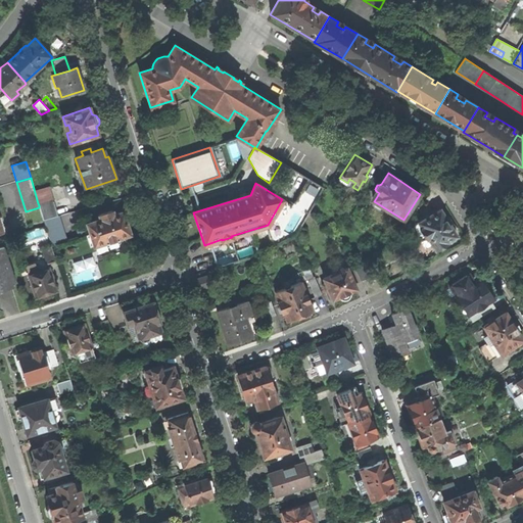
[(36,196),(38,203),(53,199),(51,192),(36,196)]
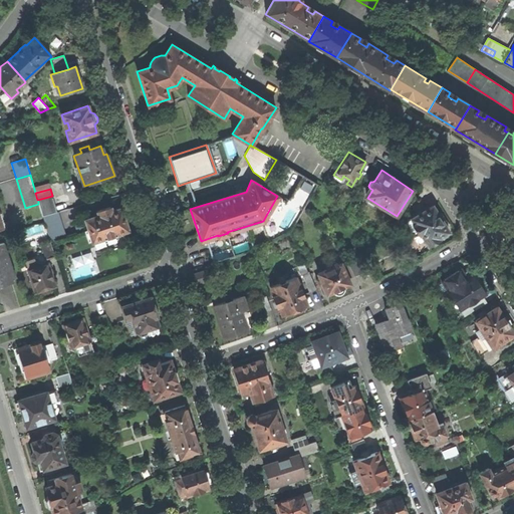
[(53,198),(38,202),(38,204),(42,217),(57,212),(53,198)]
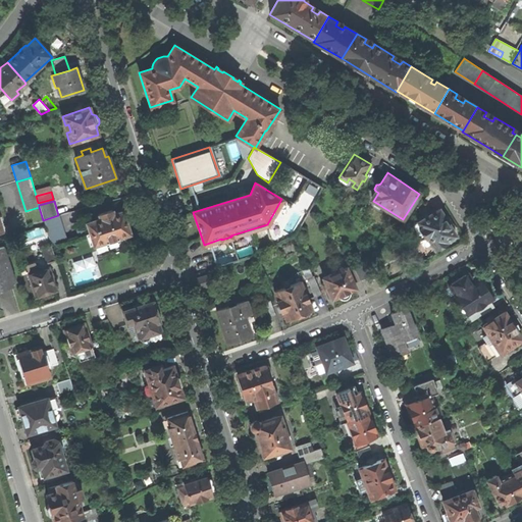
[(426,238),(434,251),(447,244),(446,242),(448,241),(450,243),(456,240),(454,237),(456,236),(451,226),(453,225),(447,216),(445,217),(439,209),(417,222),(420,227),(419,228),(424,239),(426,238)]
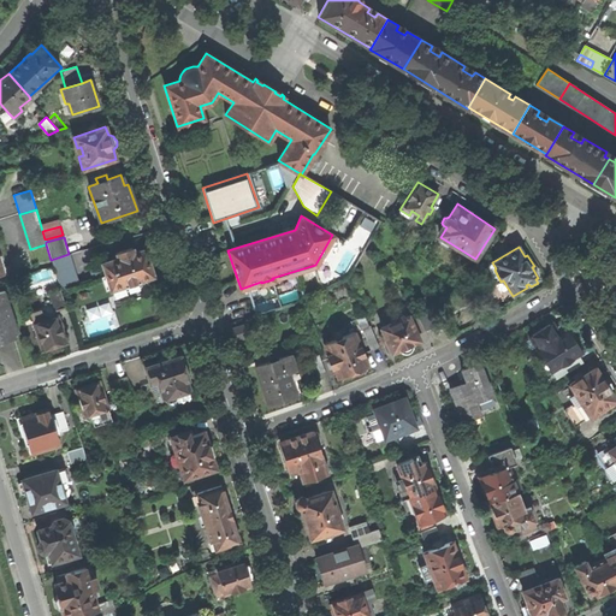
[(134,253),(132,248),(120,252),(117,253),(117,254),(113,255),(114,259),(101,264),(105,276),(102,277),(106,290),(110,289),(110,290),(125,285),(126,292),(141,288),(140,282),(154,277),(144,249),(134,253)]
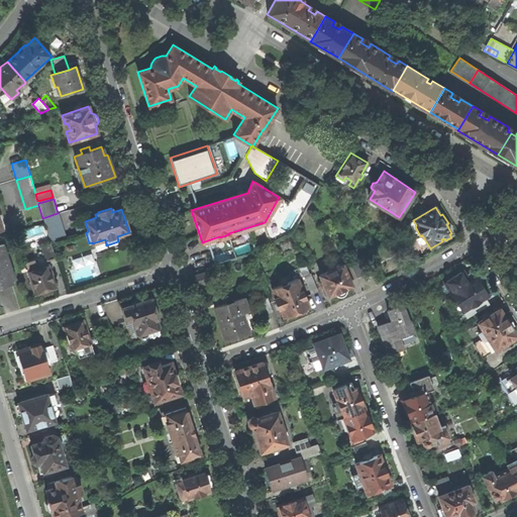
[(58,215),(43,219),(45,226),(60,222),(58,215)]
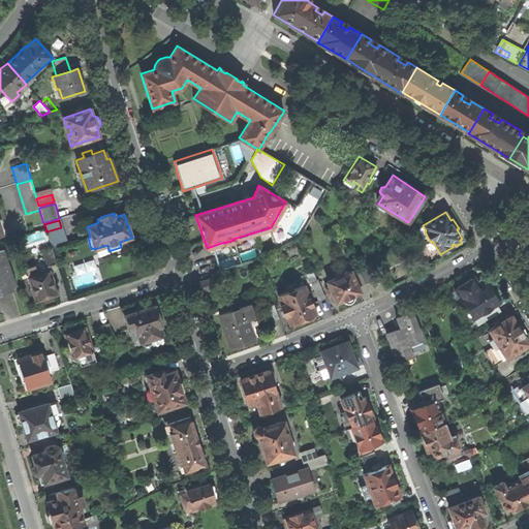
[(61,227),(47,231),(50,241),(62,238),(63,237),(61,227)]
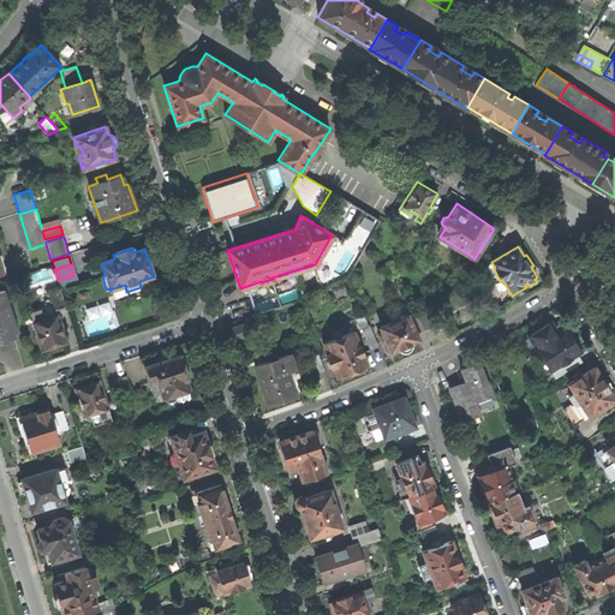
[(75,285),(72,276),(58,280),(60,290),(75,285)]
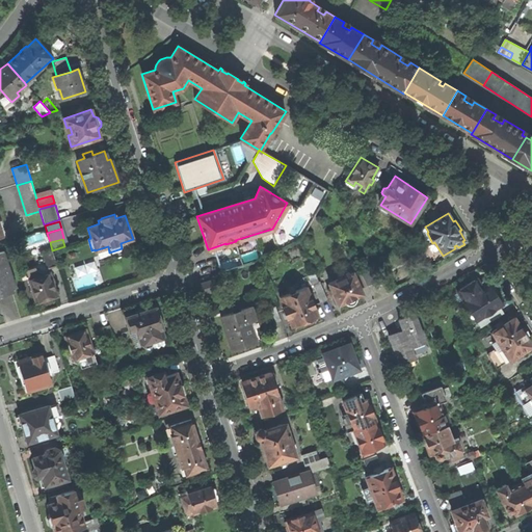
[(0,295),(14,291),(7,274),(11,273),(4,250),(0,251),(0,295)]
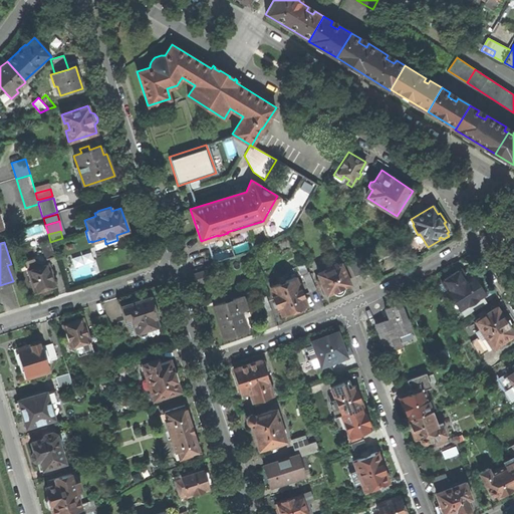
[(55,256),(50,242),(42,245),(46,259),(55,256)]
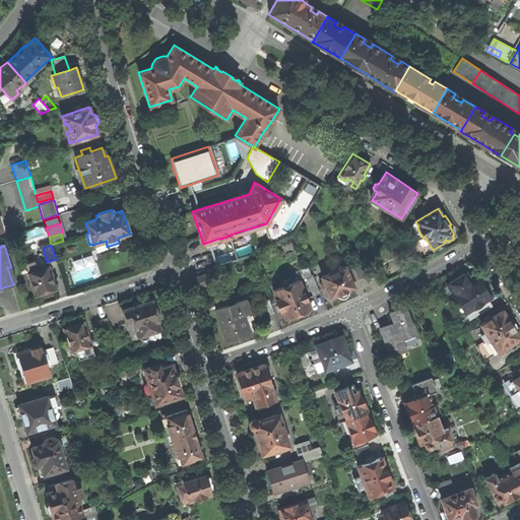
[(74,259),(77,269),(96,264),(94,254),(74,259)]
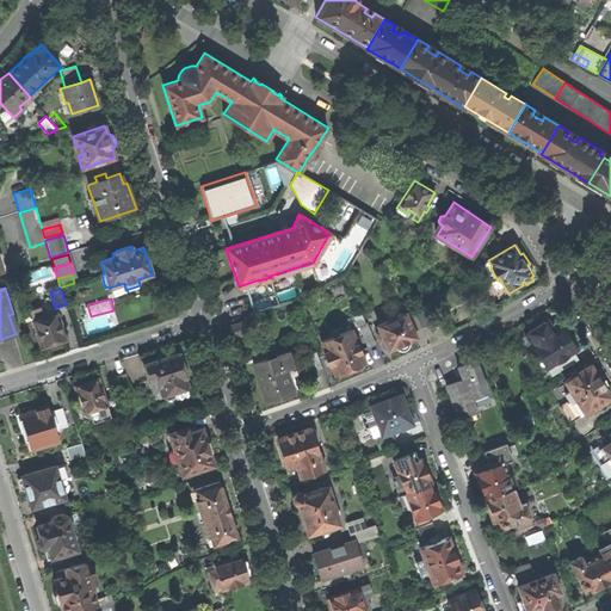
[(430,302),(413,310),(421,329),(439,321),(430,302)]
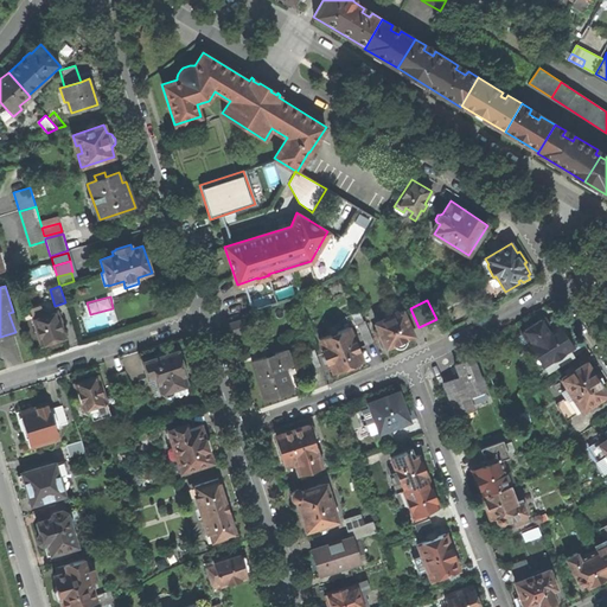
[(30,310),(42,345),(65,338),(56,312),(44,315),(40,307),(30,310)]
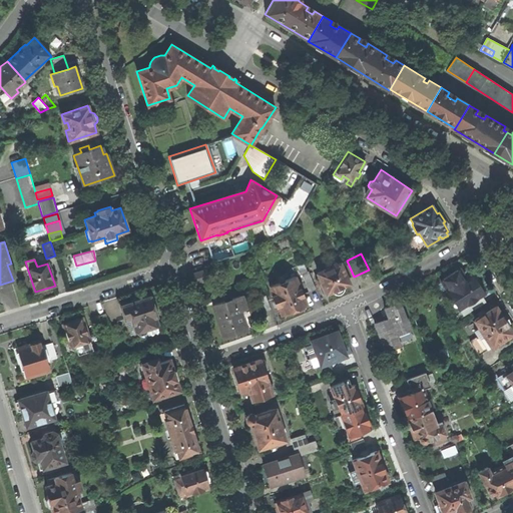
[(347,261),(341,264),(348,279),(354,277),(347,261)]
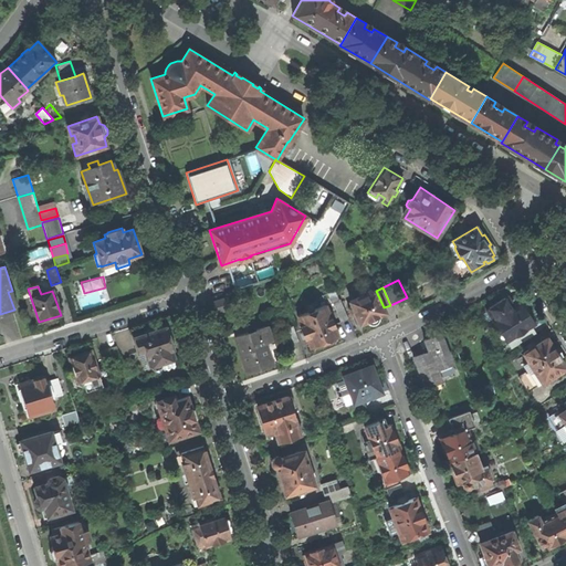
[(352,306),(348,307),(352,315),(355,314),(360,324),(367,321),(368,323),(370,324),(374,324),(377,322),(379,321),(379,318),(378,316),(386,313),(384,307),(376,291),(375,290),(371,292),(370,290),(364,292),(365,294),(349,301),(352,306)]
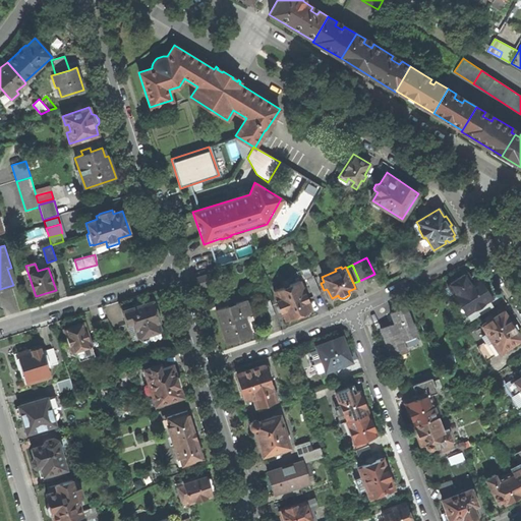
[(467,273),(447,285),(449,288),(447,290),(451,297),(454,296),(466,314),(468,313),(478,306),(493,298),(485,287),(487,286),(483,279),(481,281),(478,277),(475,279),(473,275),(470,277),(467,273)]
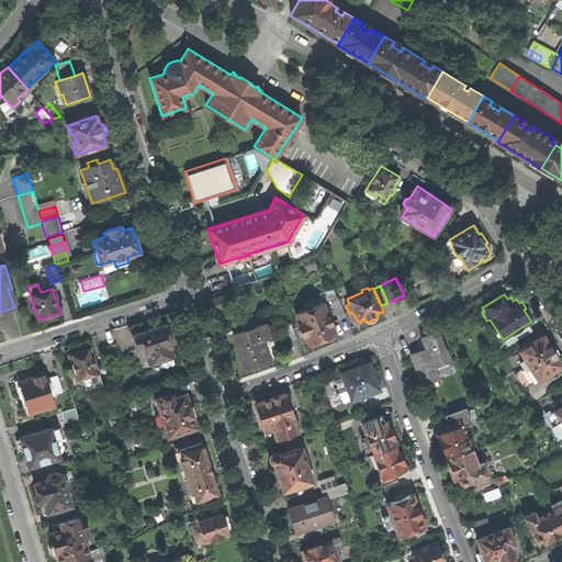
[(225,295),(210,300),(214,312),(229,306),(225,295)]
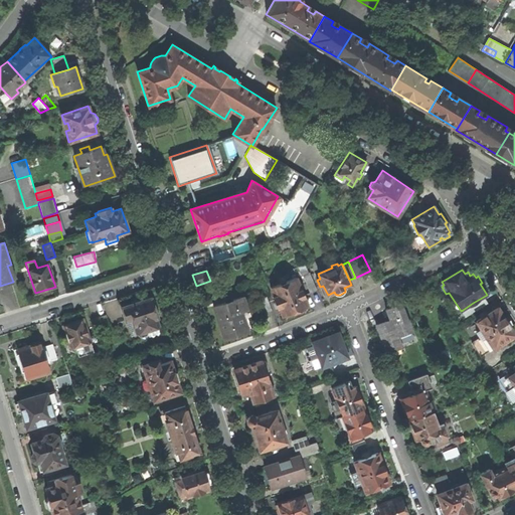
[(310,273),(302,276),(310,293),(317,290),(310,273)]
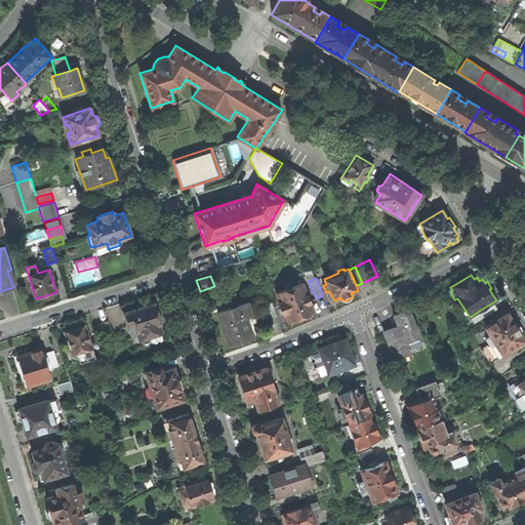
[(284,314),(287,322),(314,312),(303,282),(276,293),(279,301),(278,301),(283,315),(284,314)]
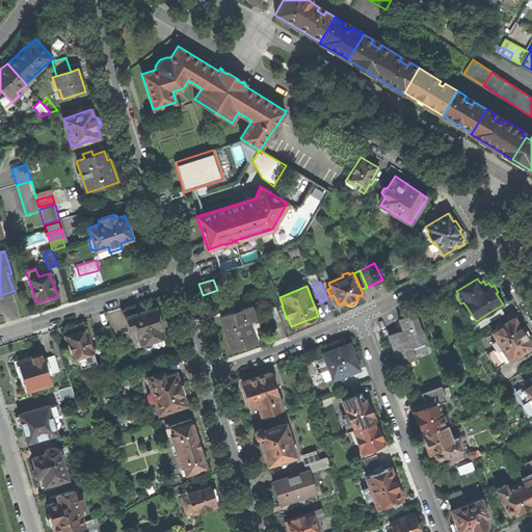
[(220,316),(231,348),(259,339),(253,320),(255,320),(250,307),(240,310),(239,306),(230,309),(231,313),(220,316)]
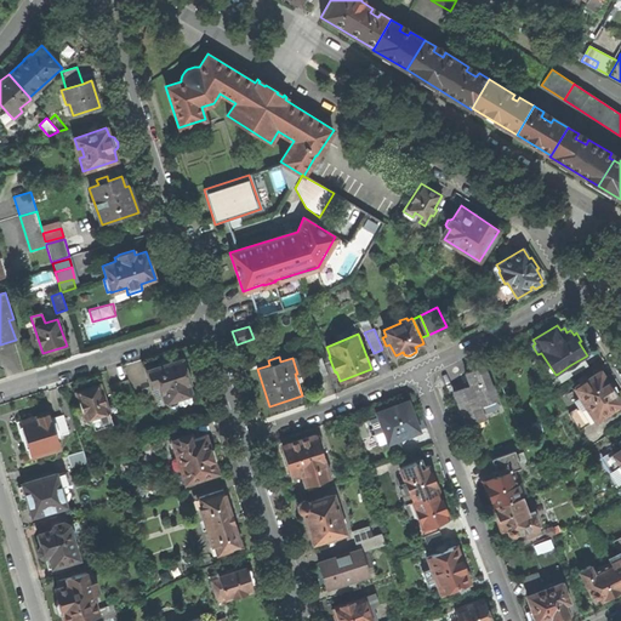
[(320,357),(312,360),(319,377),(328,374),(320,357)]
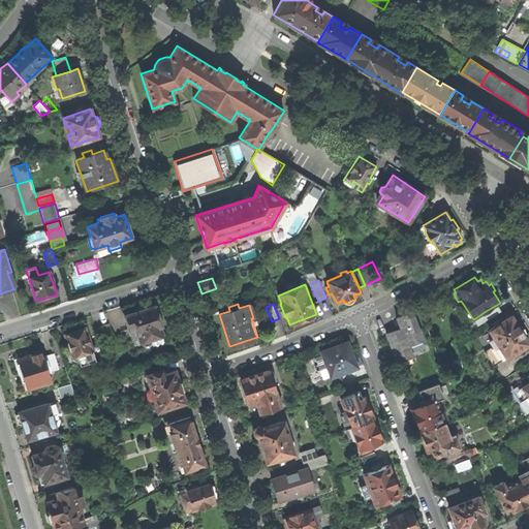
[(134,327),(139,343),(141,342),(142,344),(145,346),(151,344),(152,341),(151,340),(163,336),(160,327),(161,325),(154,306),(143,310),(143,309),(136,311),(136,312),(124,315),(128,329),(134,327)]
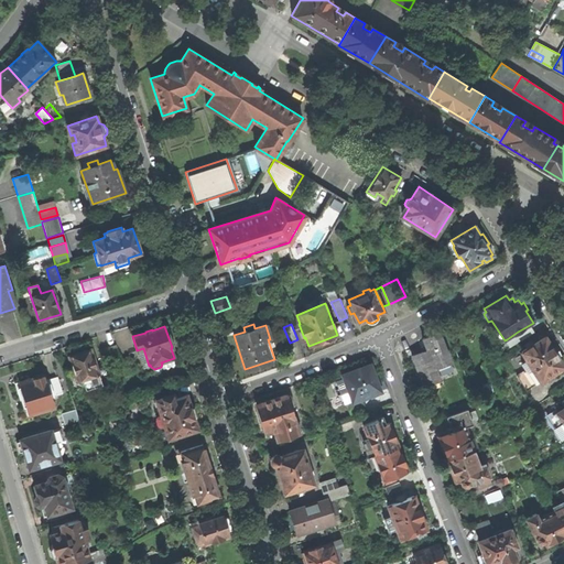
[(518,332),(507,339),(511,346),(522,338),(518,332)]
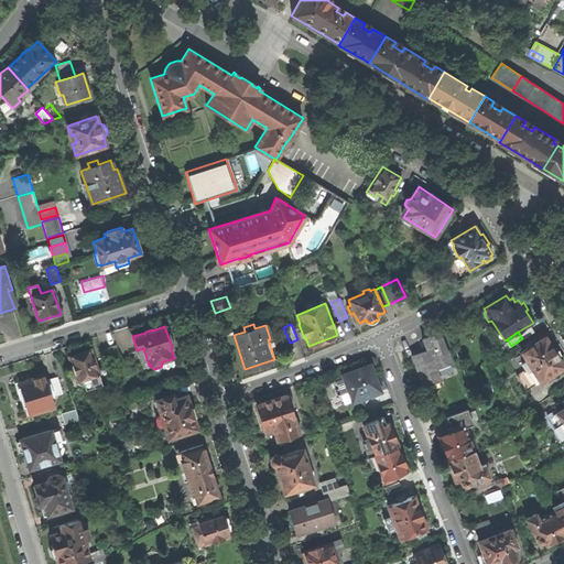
[(440,333),(423,338),(425,345),(421,346),(422,351),(412,356),(423,387),(440,380),(435,368),(451,362),(440,333)]
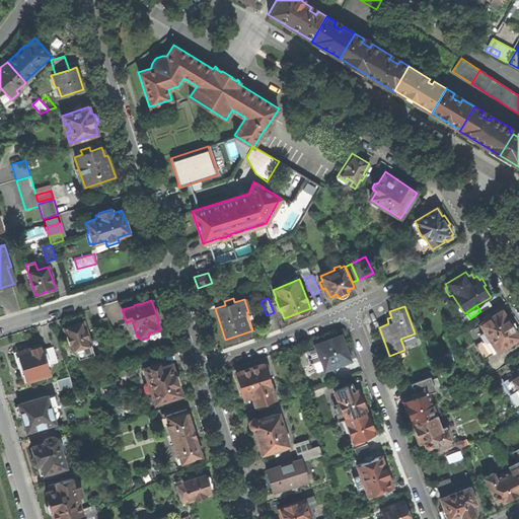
[(508,319),(502,309),(493,315),(491,312),(484,317),(486,320),(480,323),(484,328),(482,329),(487,339),(489,341),(491,340),(492,341),(491,342),(498,352),(518,337),(513,327),(515,323),(512,319),(508,319)]
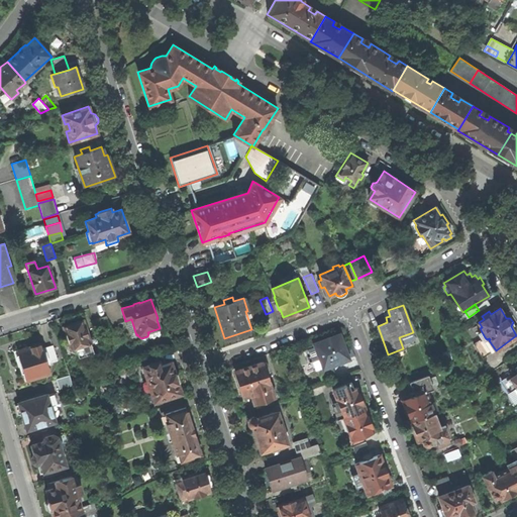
[(99,318),(104,332),(111,330),(107,316),(99,318)]
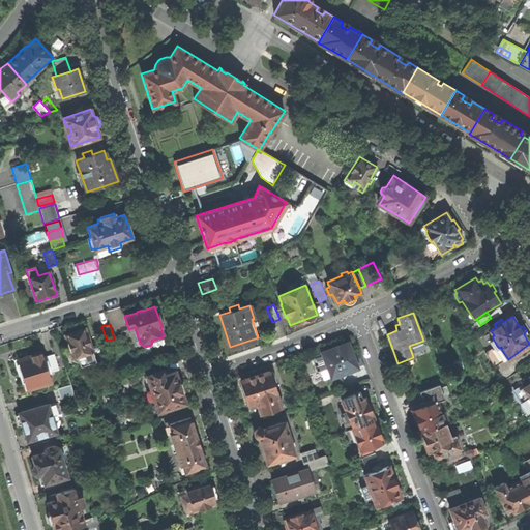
[(94,329),(99,344),(107,341),(101,326),(94,329)]
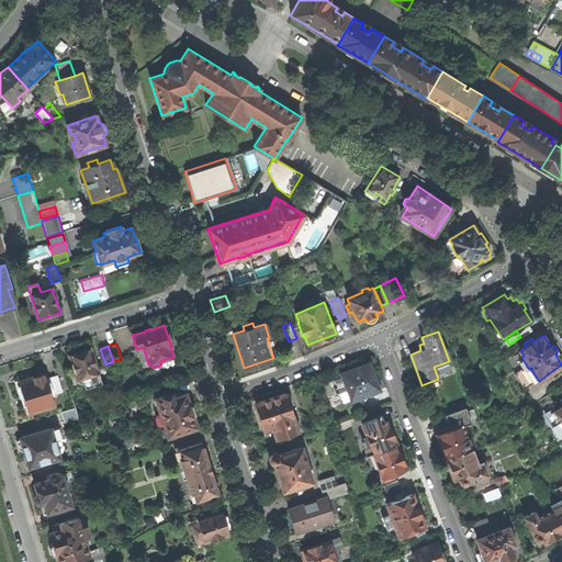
[(90,349),(69,356),(74,369),(70,370),(72,374),(75,373),(77,380),(81,378),(85,389),(101,383),(97,367),(90,349)]
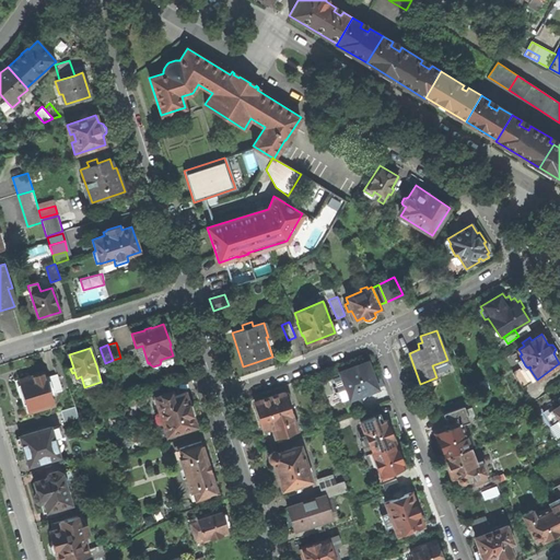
[(376,388),(368,362),(339,372),(341,375),(334,377),(338,392),(342,389),(346,399),(361,395),(362,399),(374,395),(373,389),(376,388)]
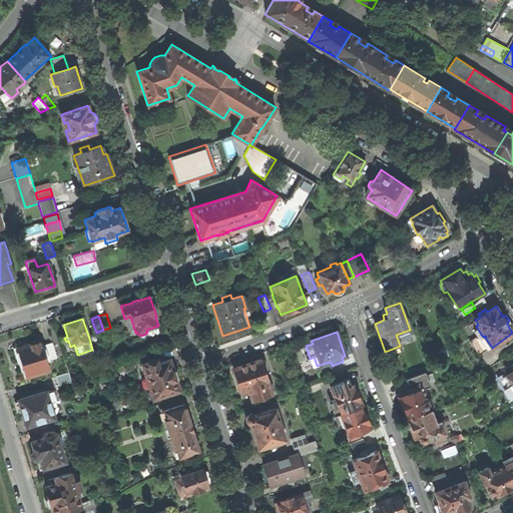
[(96,333),(88,335),(92,350),(100,347),(96,333)]
